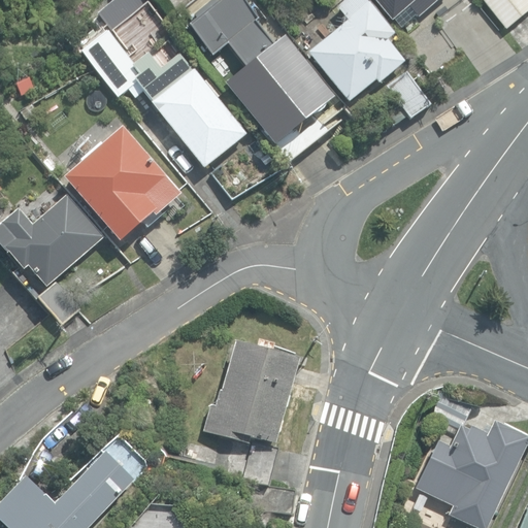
[(195,0),(182,11),(191,24),(187,27),(212,58),(227,46),(245,69),(227,85),(276,145),(282,141),(294,162),(314,150),(299,127),(334,98),(285,38),(279,42),(272,34),(269,37),(256,22),(258,20),(242,0),(195,0)]
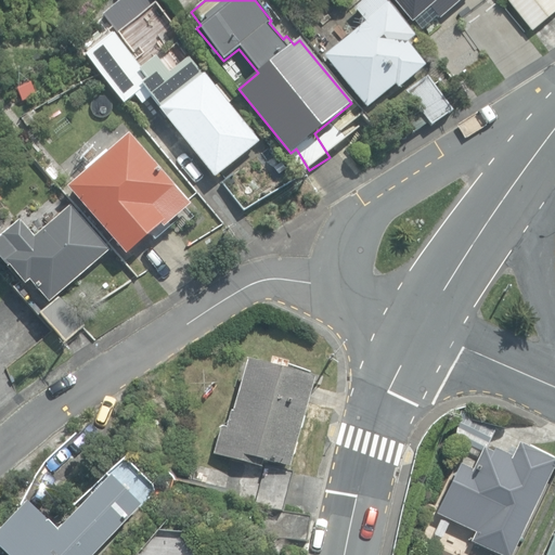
[(325,56),(366,108),(396,85),(399,89),(425,67),(407,44),(414,38),(387,5),(386,7),(379,0),(365,0),(355,9),(366,23),(325,56)]
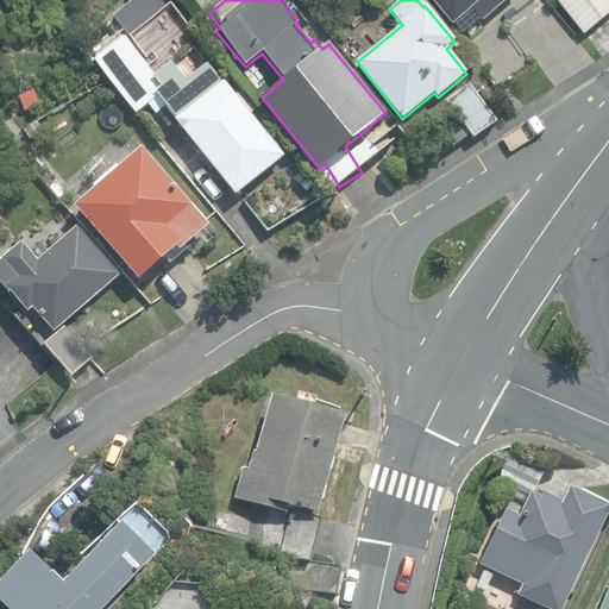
[(429,0),(451,25),(470,8),(482,22),(506,0),(429,0)]
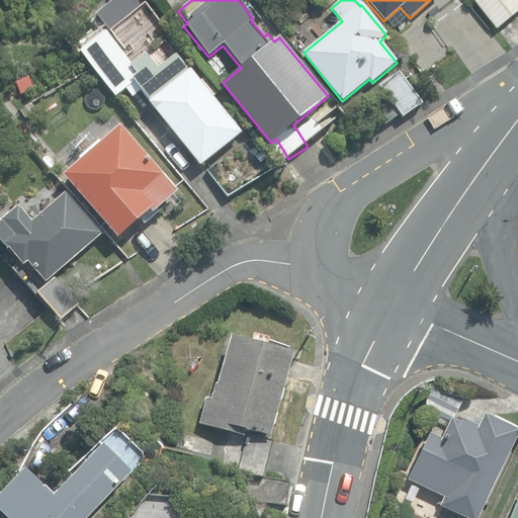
[(517,0),(472,0),(497,29),(517,11),(517,0)]
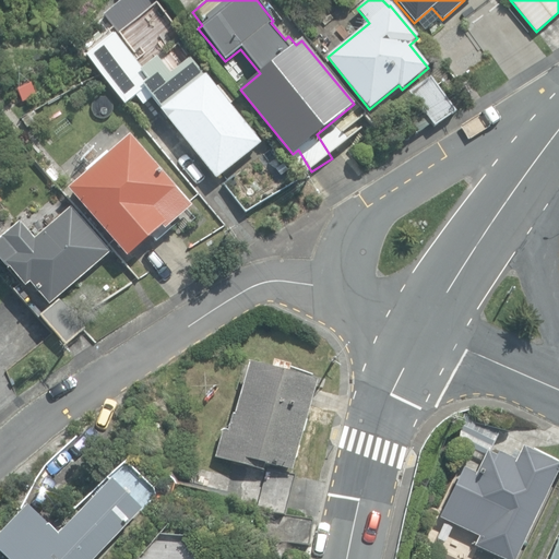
[(141,69),(114,34),(85,57),(125,105),(135,96),(142,105),(152,97),(161,109),(159,110),(215,180),(261,143),(205,73),(203,75),(189,58),(169,74),(155,57),(141,69)]
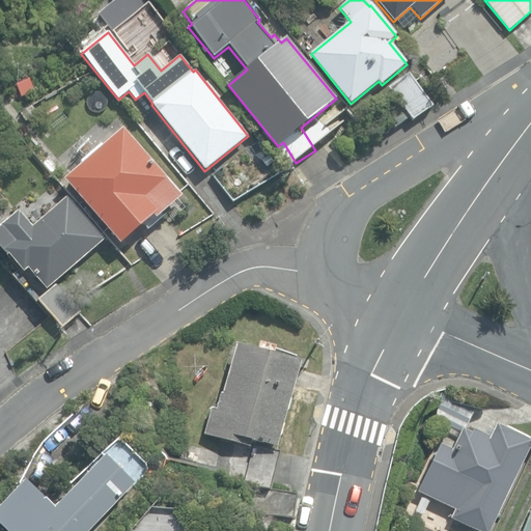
[(391,85),(413,118),(432,106),(411,73),(391,85)]
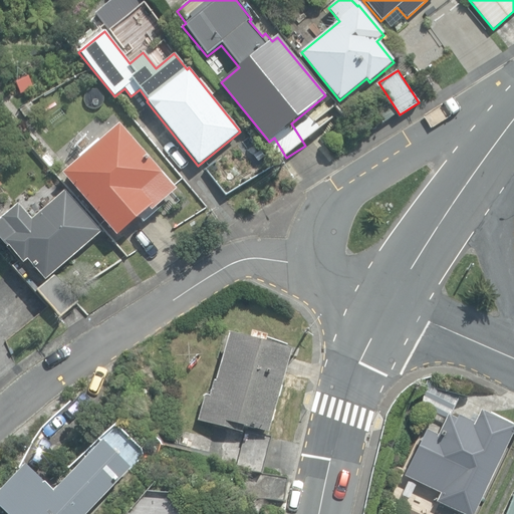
[(375,112),(383,123),(398,113),(390,102),(375,112)]
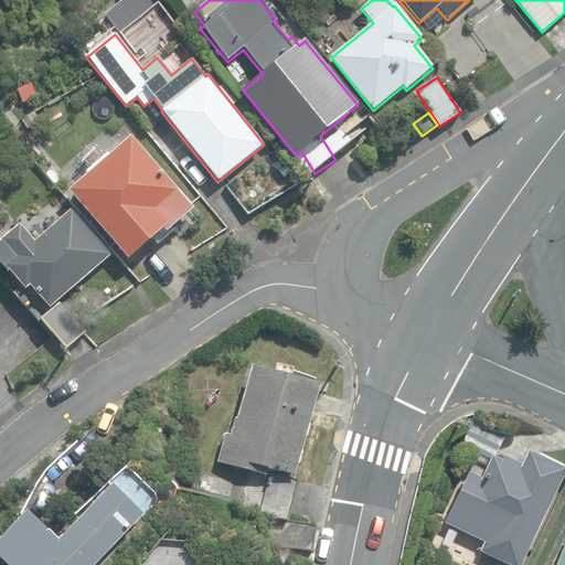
[(401,131),(406,140),(418,131),(413,124),(401,131)]
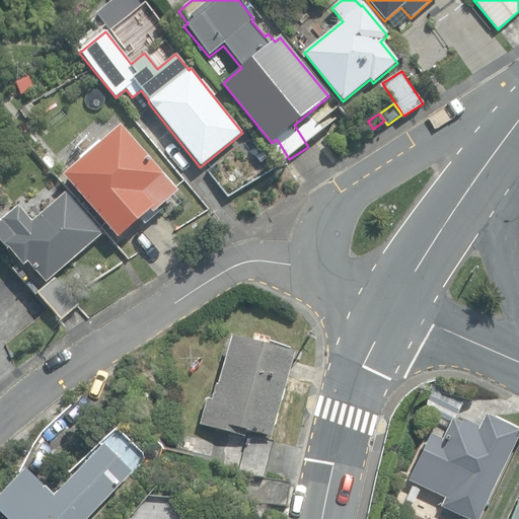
[(65,176),(119,239),(151,211),(153,213),(176,193),(120,129),(65,176)]
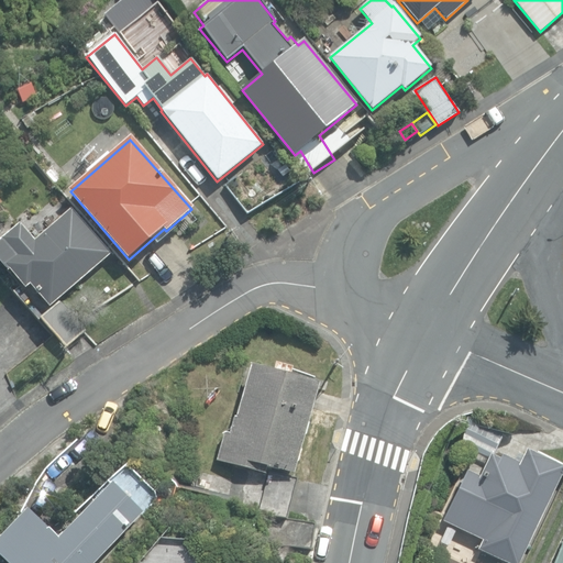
[(31,284),(50,307),(111,254),(74,210),(41,238),(31,227),(25,231),(21,224),(0,242),(0,261),(9,271),(10,269),(25,288),(31,284)]
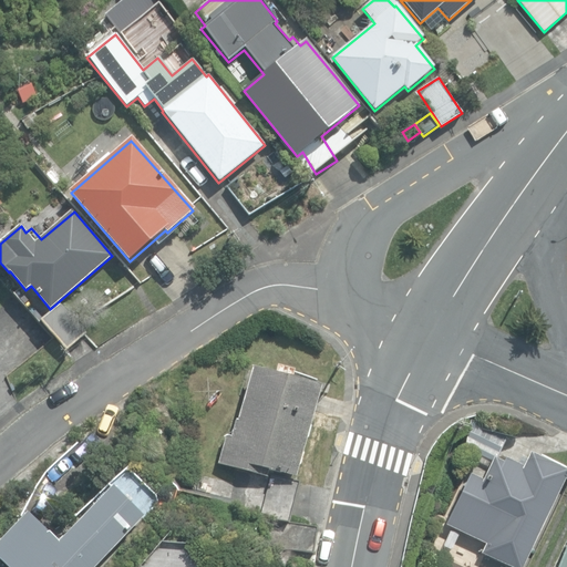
[(40,320),(65,350),(85,332),(59,302),(40,320)]
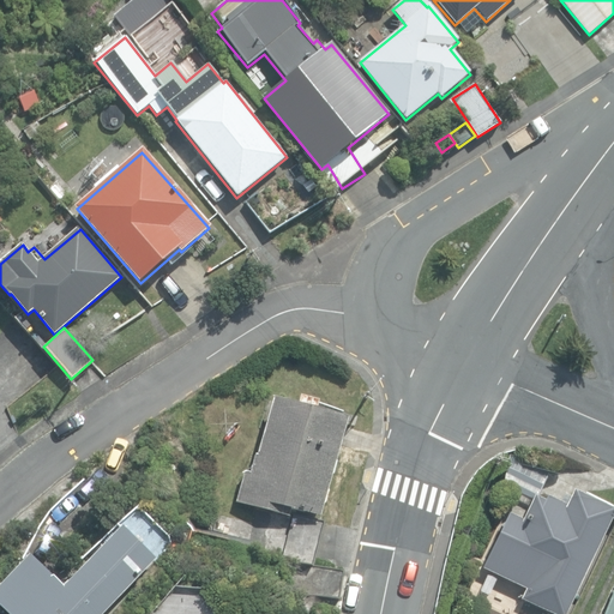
[(236,503),(289,518),(293,509),(318,517),(347,419),(275,397),(257,457),(256,457),(251,474),(245,473),(236,503)]
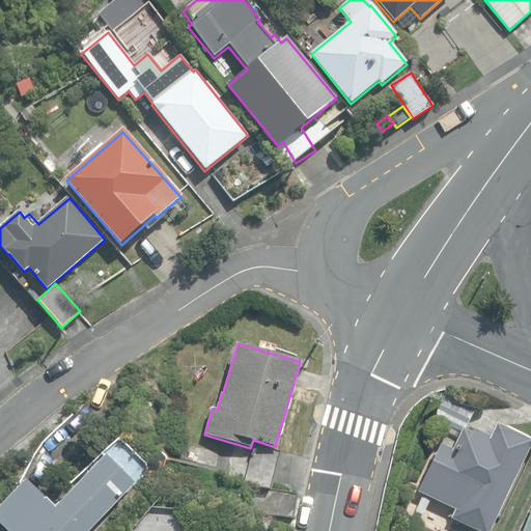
[(435,420),(462,432),(463,429),(465,429),(474,410),(440,392),(435,420)]
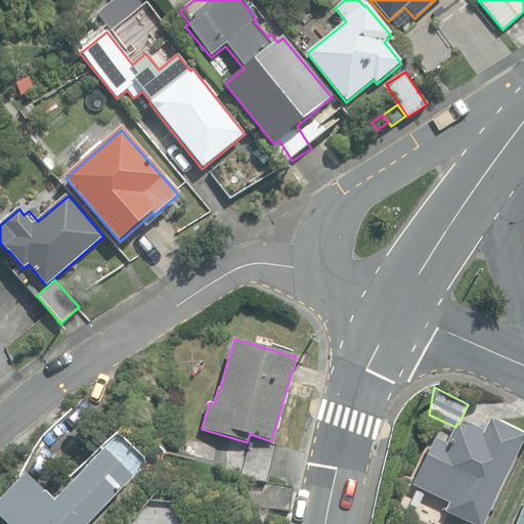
[(444,511),(472,523),(482,523),(523,439),(523,434),(491,419),(488,425),(483,423),(480,429),(469,423),(466,428),(459,425),(456,424),(455,426),(455,427),(446,444),(435,439),(413,482),(449,499),(444,511)]
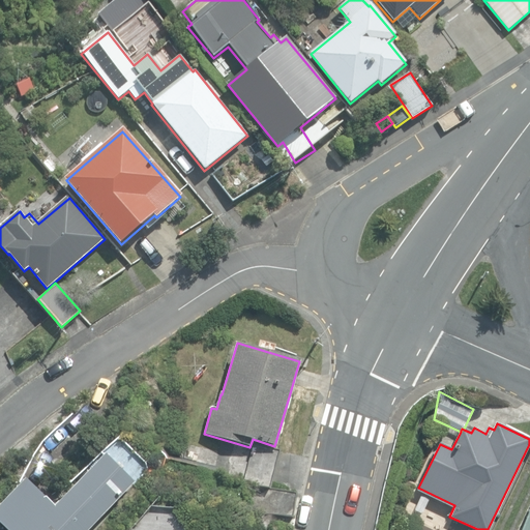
[(243,479),(270,487),(280,450),(253,444),(243,479)]
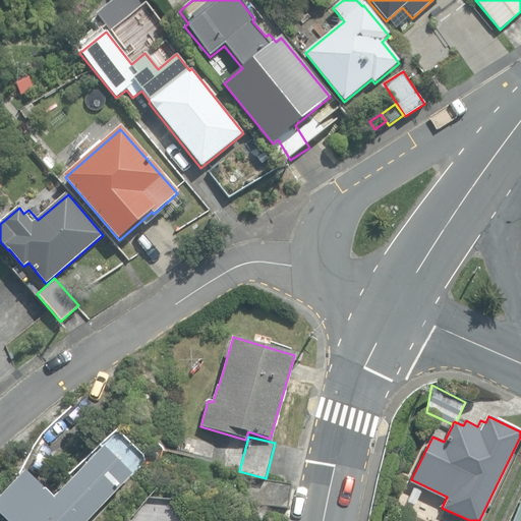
[(0,500),(0,515),(6,520),(89,520),(133,474),(105,447),(54,500),(25,473),(0,500)]
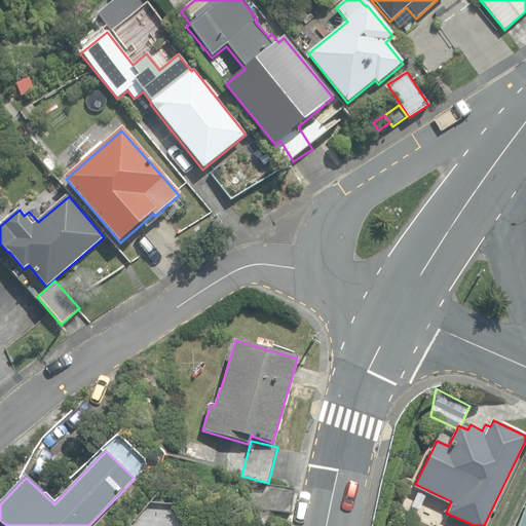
[(248,506),(290,513),(293,489),(251,483),(248,506)]
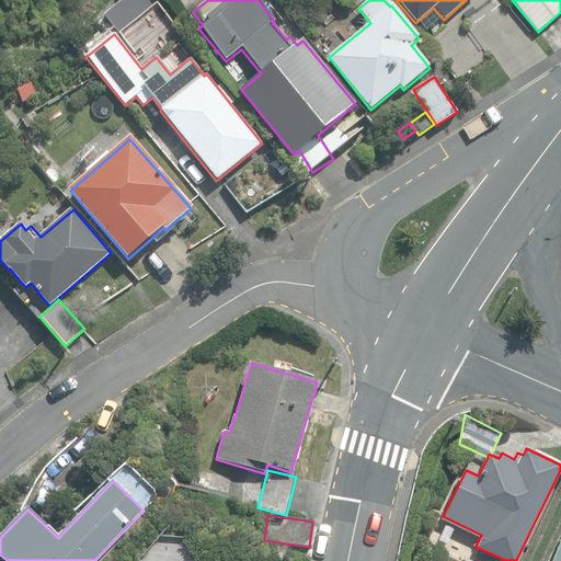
[(560,560),(560,537),(550,560),(560,560)]
